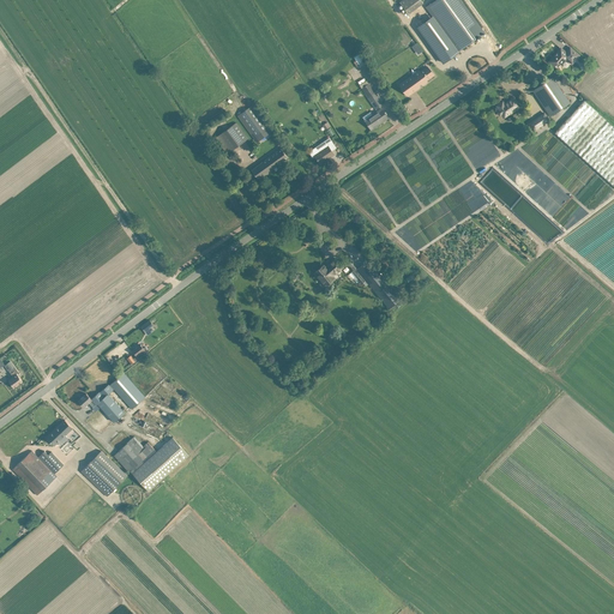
[(461,0),(434,0),(426,7),(437,22),(453,46),(446,52),(450,58),(458,52),(482,34),(485,32),(461,0)]
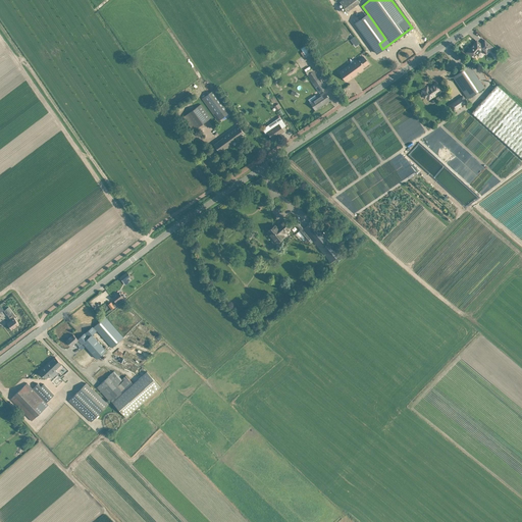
[(486,53),(491,47),(484,41),(481,45),(476,41),(467,52),(472,57),(473,57),(474,57),(475,56),(481,49),(486,53)]
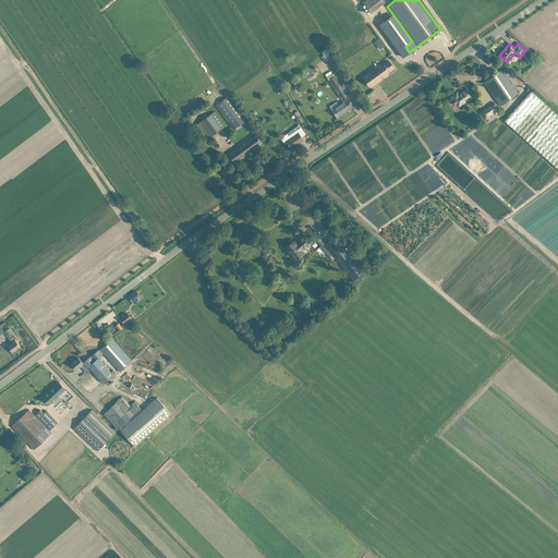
[(375,69),(364,76),(371,86),(381,79),(380,77),(384,76),(384,77),(387,74),(387,73),(393,69),(388,61),(381,65),(380,64),(377,68),(377,69),(375,70),(375,69)]
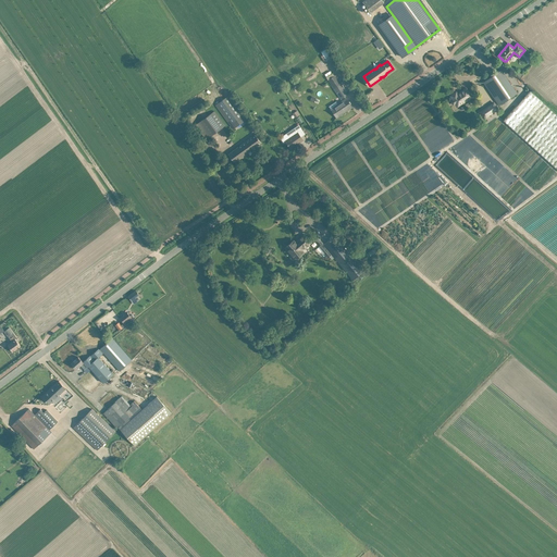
[(517,93),(504,74),(502,70),(483,83),(498,106),(517,93)]
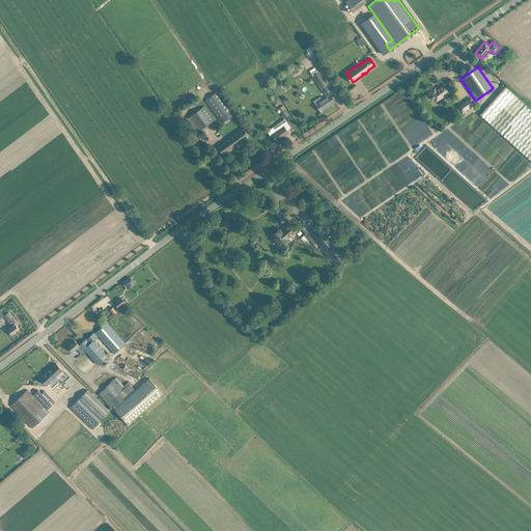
[(318,72),(312,76),(317,83),(322,89),(325,94),(332,89),(329,85),(323,76),(322,77),(318,72)]
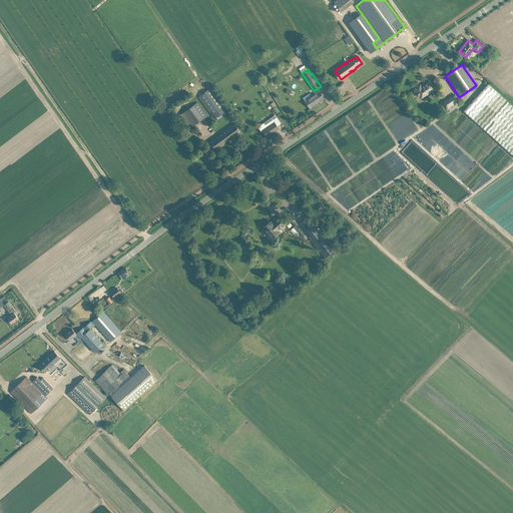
[(420,84),(415,88),(417,92),(416,93),(418,96),(419,95),(421,98),(435,89),(430,81),(422,86),(420,84)]
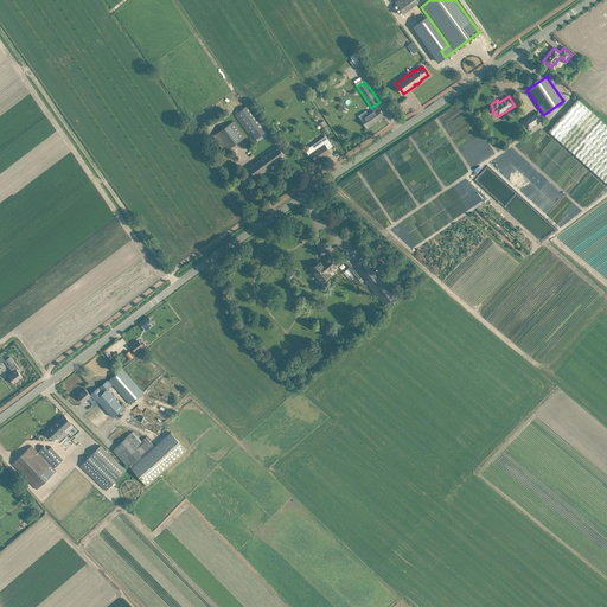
[(606,184),(606,125),(577,100),(549,132),(606,184)]
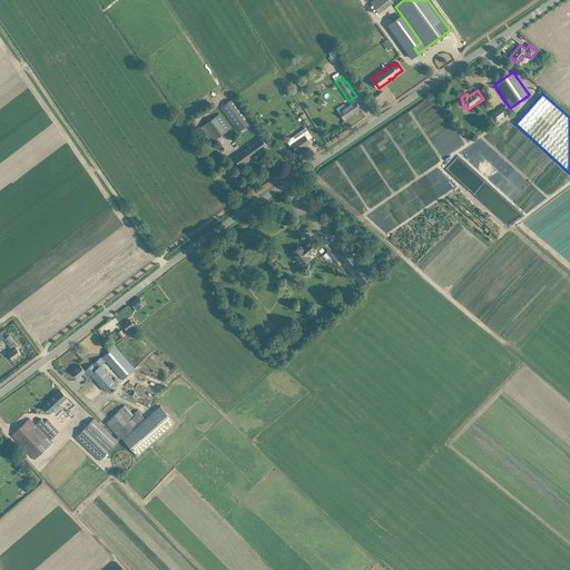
[(238,133),(253,123),(235,97),(220,107),(238,133)]
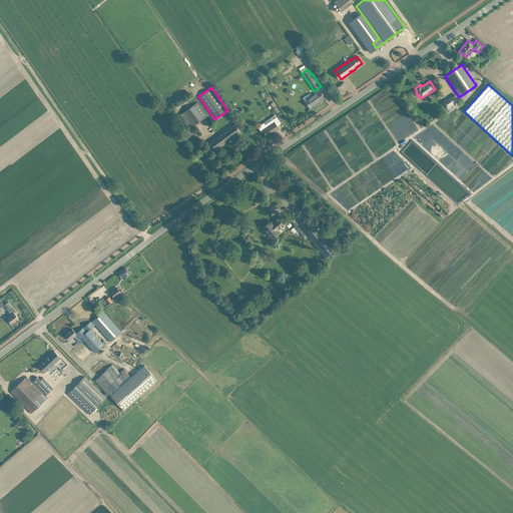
[(310,108),(316,104),(324,98),(319,91),(305,100),(307,104),(307,105),(308,104),(310,108)]
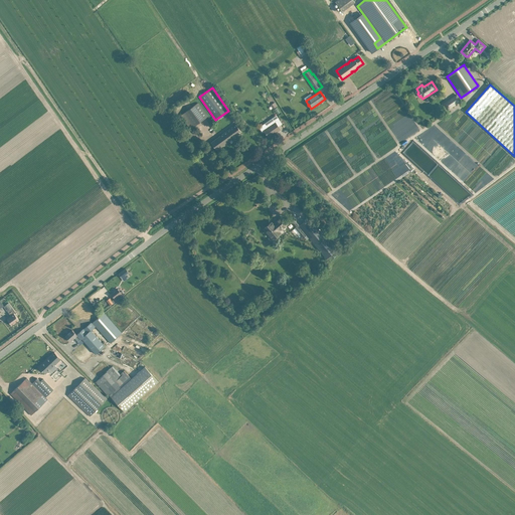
[(190,128),(195,125),(208,116),(198,103),(181,115),(190,128)]
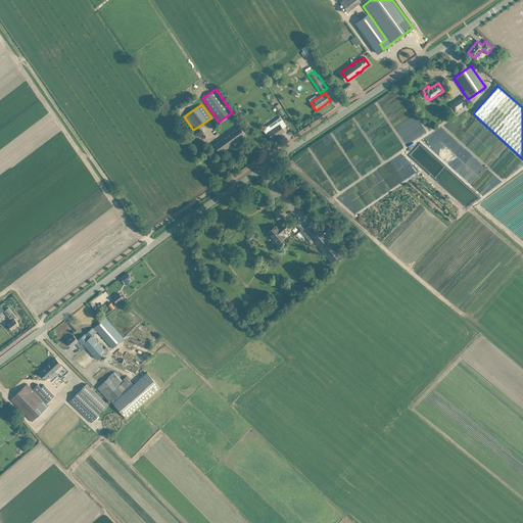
[(273,140),(273,139),(285,132),(282,128),(277,121),(273,124),(275,127),(268,132),(270,136),(273,140)]
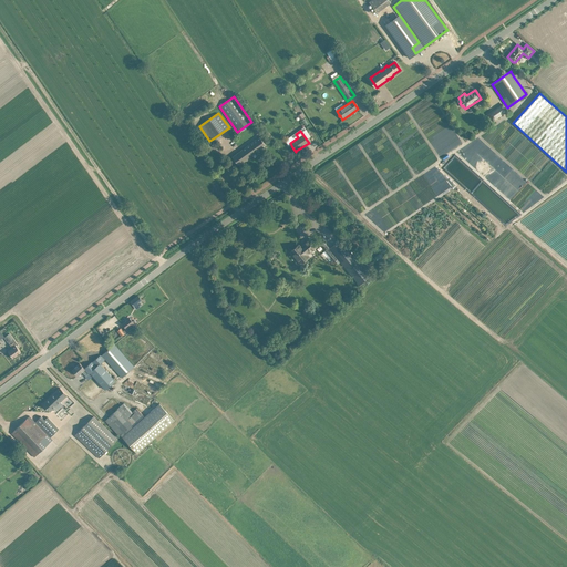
[(238,165),(266,145),(259,137),(233,157),(238,165)]
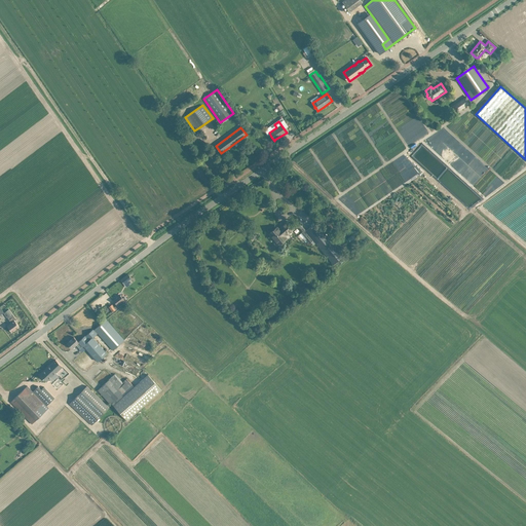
[(279,230),(277,227),(270,233),(278,243),(284,239),(285,240),(287,238),(286,236),(295,229),(288,222),(283,226),(284,227),(279,230)]
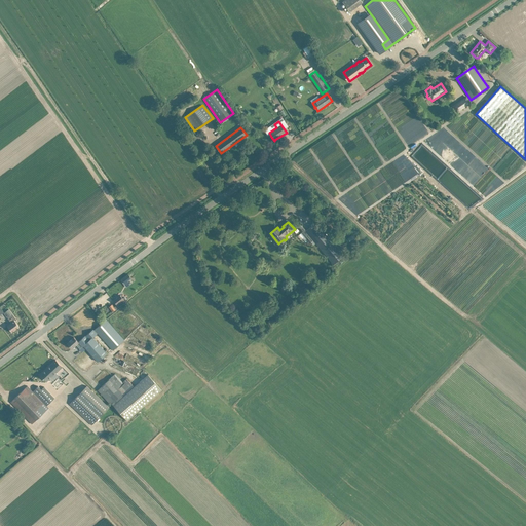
[(306,230),(304,231),(313,245),(315,242),(334,264),(342,258),(344,256),(316,222),(306,230)]
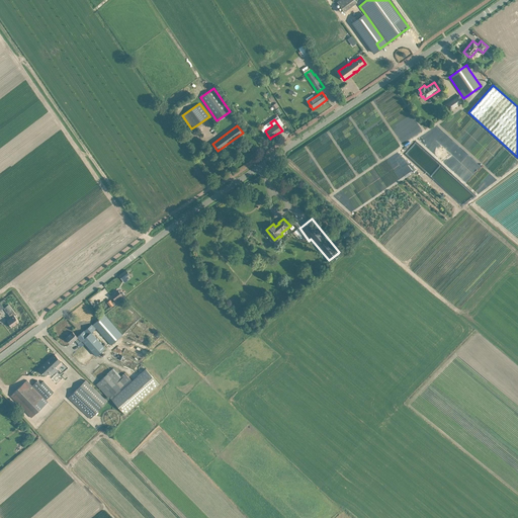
[(126,270),(119,275),(124,282),(128,279),(126,276),(130,274),(126,270)]
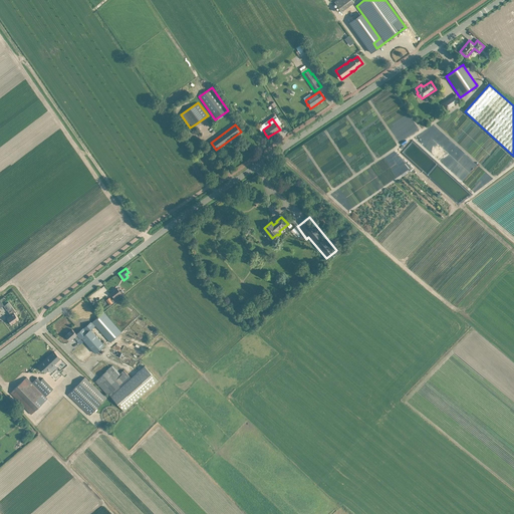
[(122,294),(123,292),(121,290),(119,291),(117,288),(110,293),(114,297),(111,300),(109,297),(106,300),(109,304),(122,295),(122,294)]
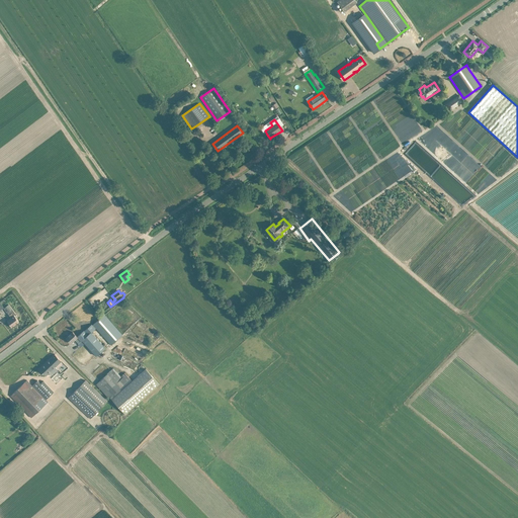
[(15,314),(9,305),(3,308),(11,318),(7,321),(12,327),(19,322),(14,315),(15,314)]
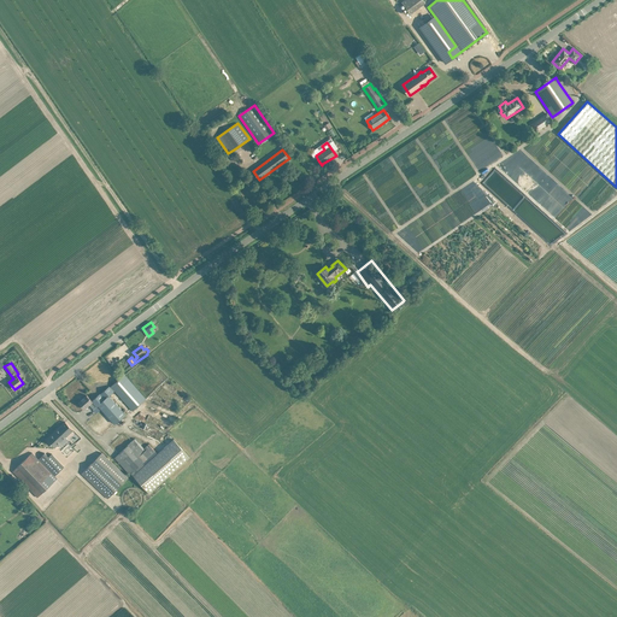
[(93,409),(98,405),(115,424),(125,413),(110,397),(115,392),(131,411),(146,399),(124,375),(110,387),(109,387),(100,394),(92,401),(87,395),(78,403),(84,409),(89,405),(93,409)]
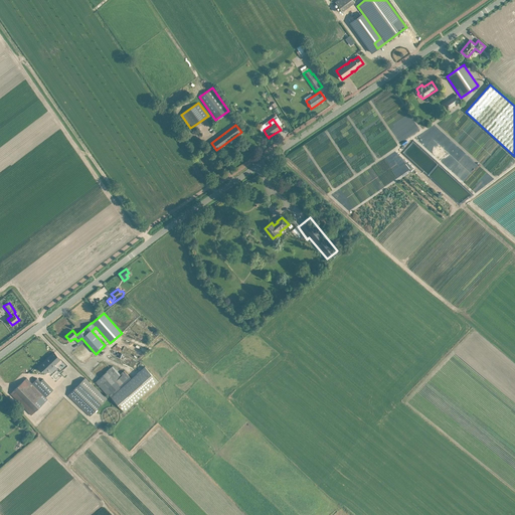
[(143,315),(139,319),(145,327),(150,323),(143,315)]
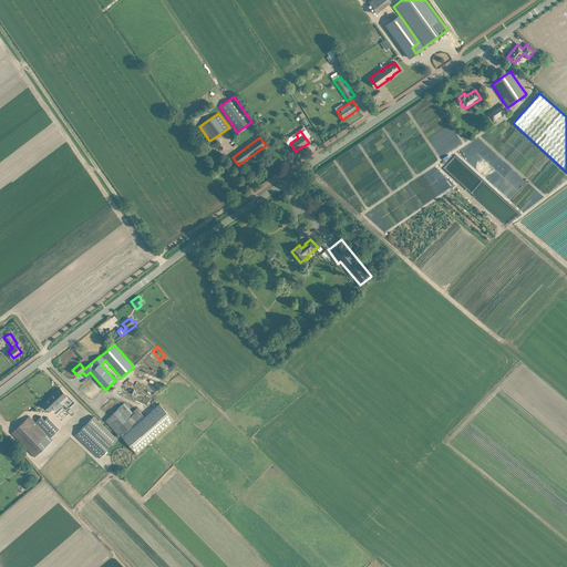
[(60,388),(43,404),(50,411),(53,409),(57,411),(63,404),(61,402),(68,395),(60,388)]
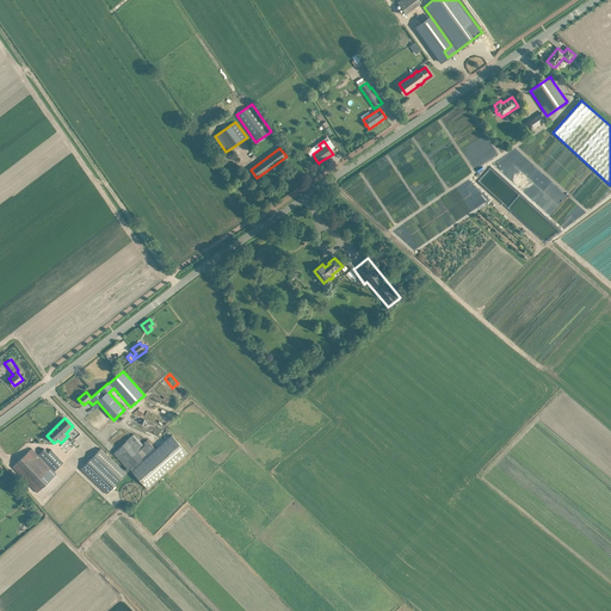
[(134,433),(113,454),(128,470),(130,469),(148,488),(189,452),(172,436),(156,449),(147,439),(143,444),(134,433)]
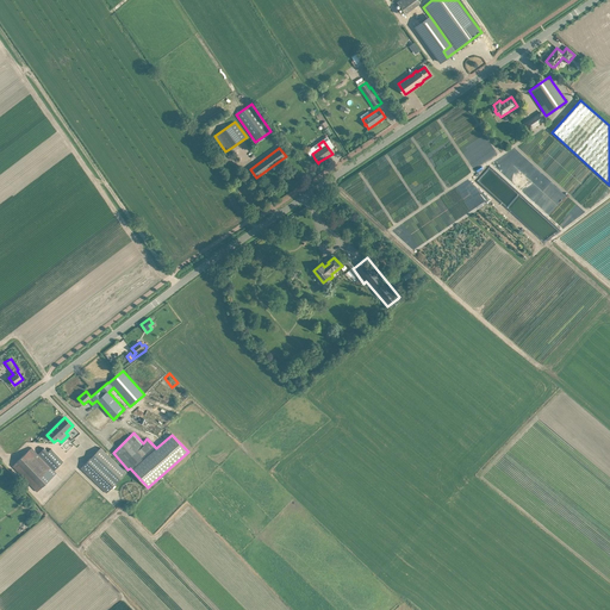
[(63,461),(55,453),(51,448),(48,452),(44,448),(38,454),(32,448),(12,466),(37,492),(56,473),(54,471),(63,461)]
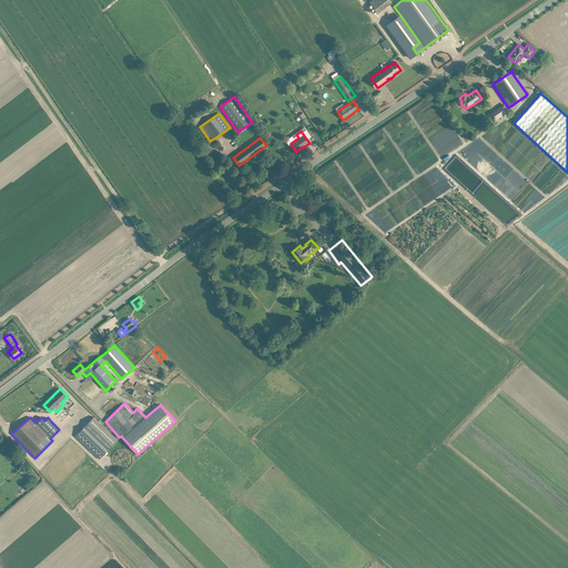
[(75,437),(100,459),(119,440),(94,417),(75,437)]
